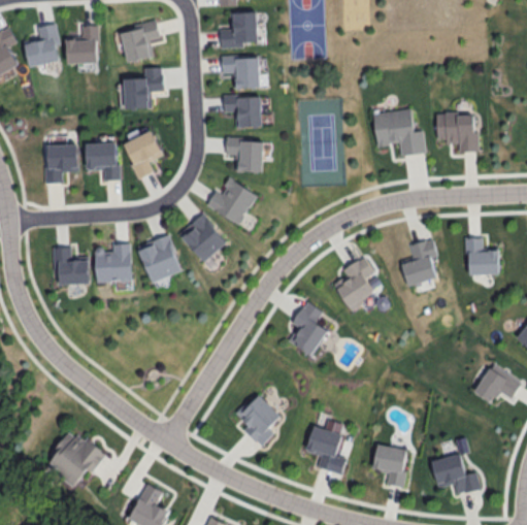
[(257,42),(257,11),(230,12),(231,29),(220,30),(221,48),(243,48),(243,43),(257,42)]
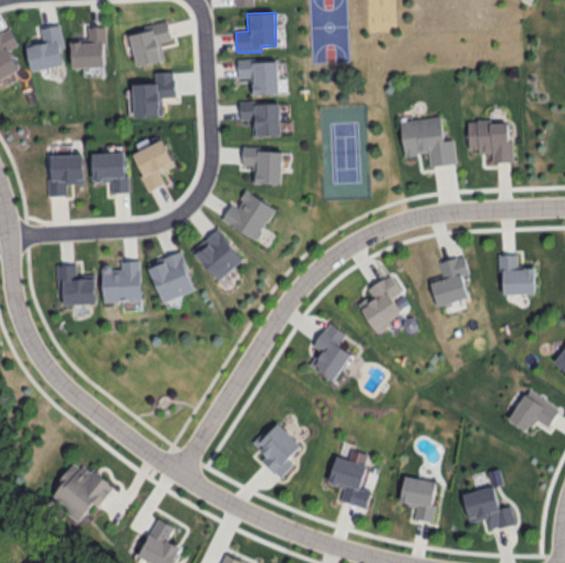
[(135,68),(164,62),(160,44),(171,42),(167,22),(142,27),(143,32),(129,35),(135,68)]
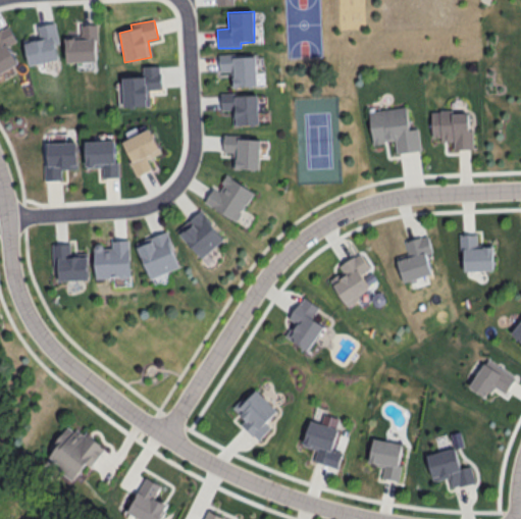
[(39,39),(23,41),(28,66),(57,62),(54,43),(58,43),(55,23),(37,27),(39,39)]
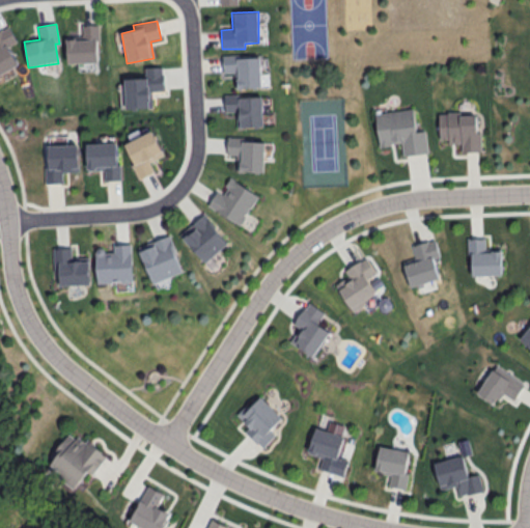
[(81,37),(65,37),(66,64),(99,63),(96,26),(81,26),(81,37)]
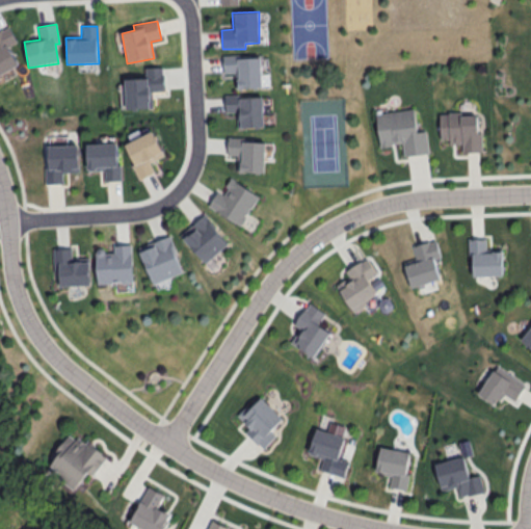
[(0,76),(18,67),(7,48),(17,44),(7,27),(0,30),(0,76)]
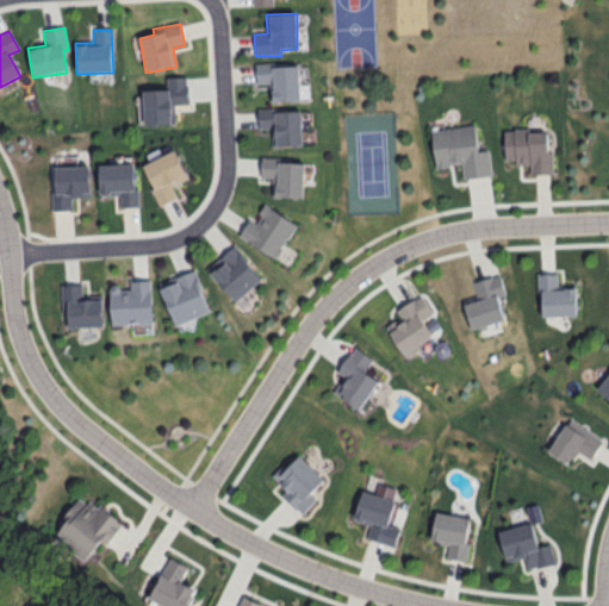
[(268,85),(268,104),(300,102),(299,64),(256,66),(258,86),(268,85)]
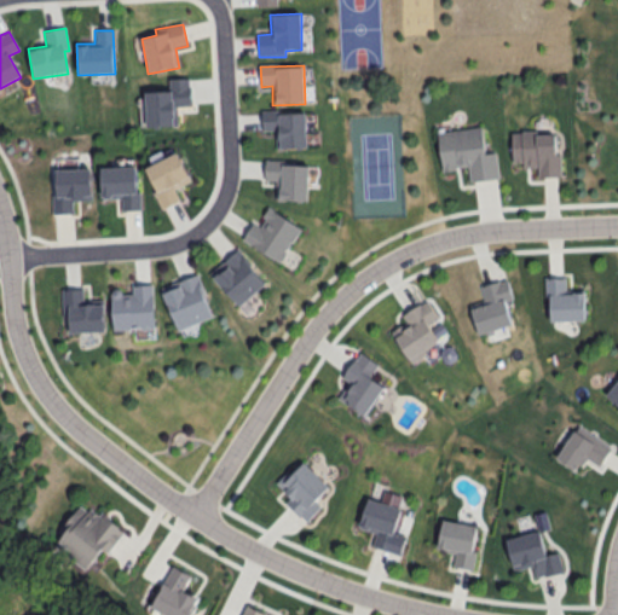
[(145,128),(177,127),(177,108),(190,108),(190,79),(168,79),(168,92),(145,92),(145,128)]
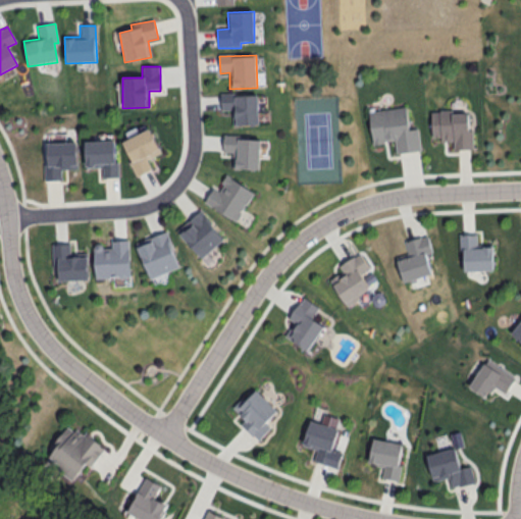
[(231,126),(259,125),(257,95),(220,96),(221,111),(230,111),(231,126)]
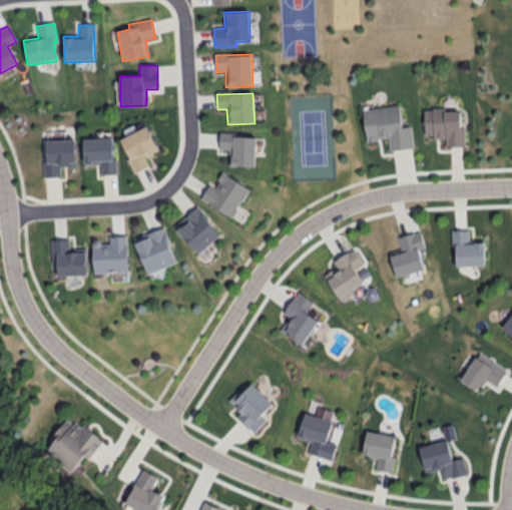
[(388,151),(413,149),(411,127),(401,128),(399,106),(362,110),(366,142),(387,140),(388,151)]
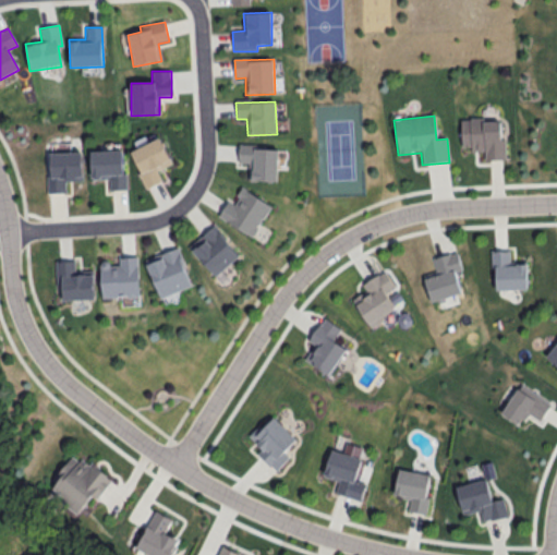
[(461,148),(470,148),(470,154),(484,153),(484,161),(505,160),(505,140),(500,140),(499,122),(484,122),(484,120),(460,120),(461,148)]
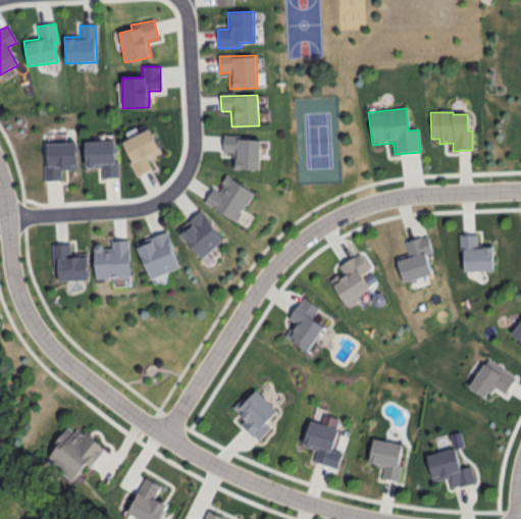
[(136,177),(151,170),(147,160),(160,154),(150,130),(121,142),(136,177)]
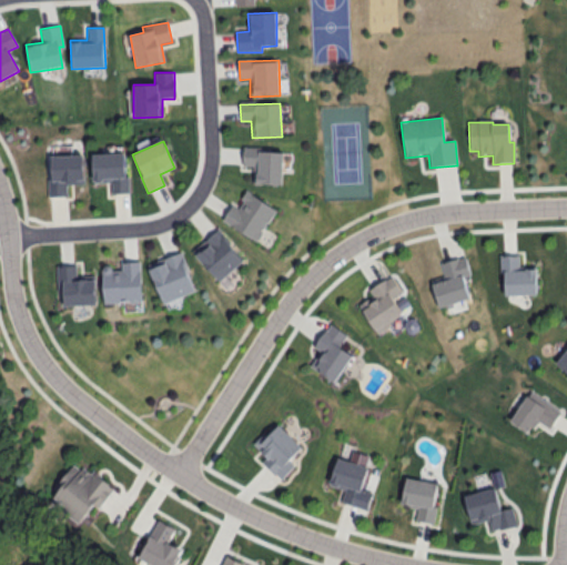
[(253,168),(252,185),(282,185),(283,151),(243,150),(242,168),(253,168)]
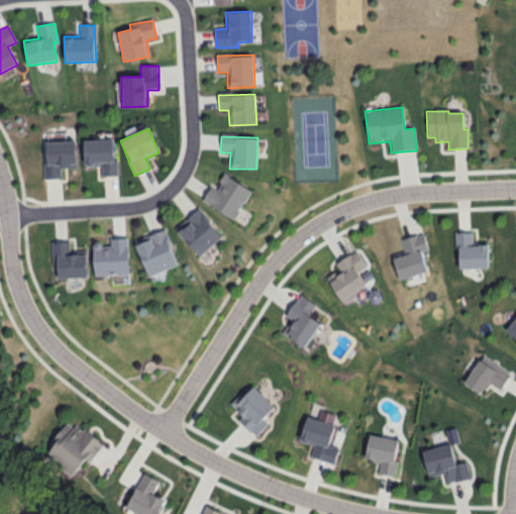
[(84,168),(100,167),(100,177),(117,177),(116,160),(113,160),(112,140),(83,141),(84,168)]
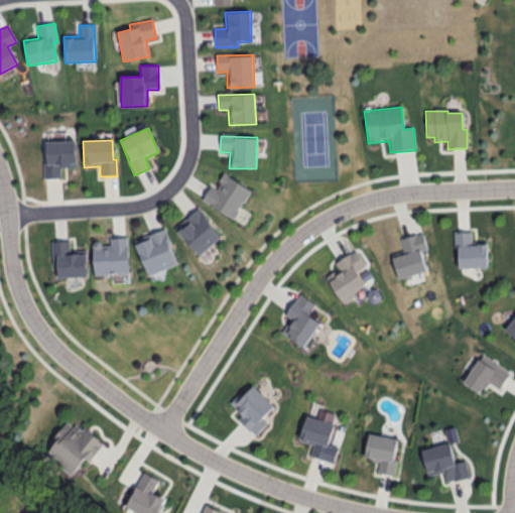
[(44,142),(45,179),(60,179),(60,168),(76,168),(76,141),(44,142)]
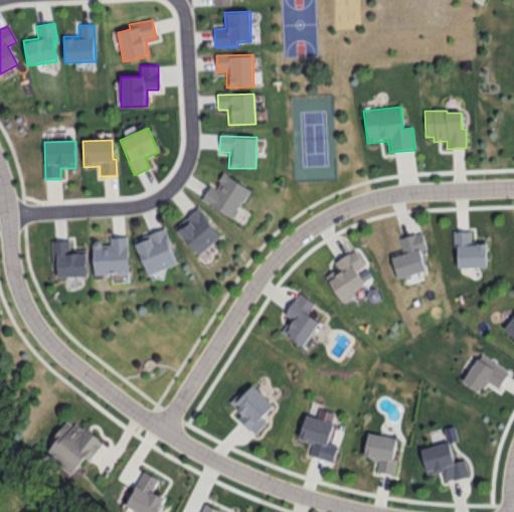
[(250,190),(223,174),(214,188),(210,185),(201,201),(232,220),(250,190)]
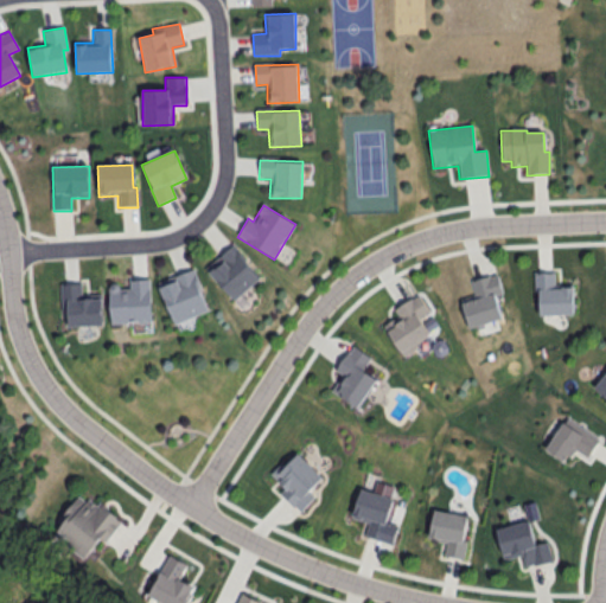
[(234,302),(261,277),(231,245),(205,270),(234,302)]
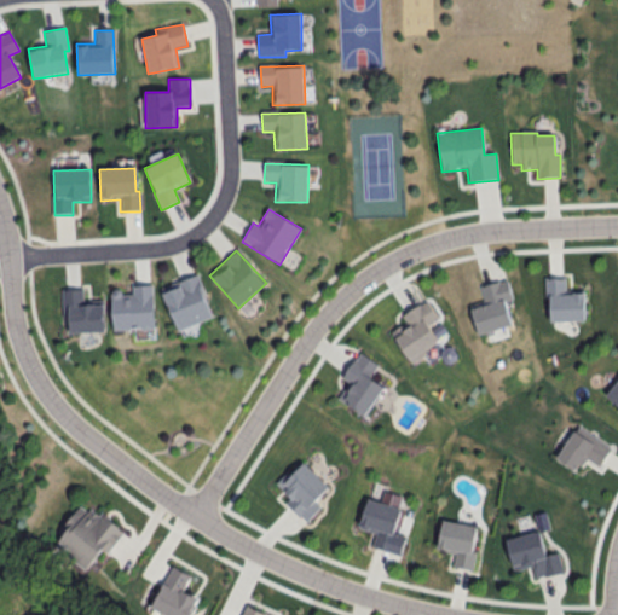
[(160,289),(177,332),(212,318),(196,276),(160,289)]
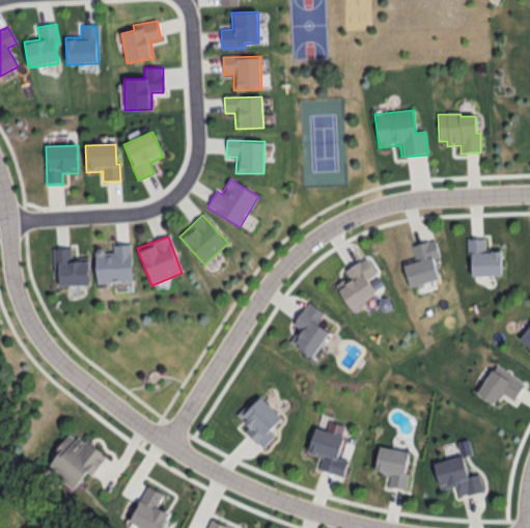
[(501,276),(500,250),(484,250),(484,239),(466,239),(467,253),(471,253),(472,277),(501,276)]
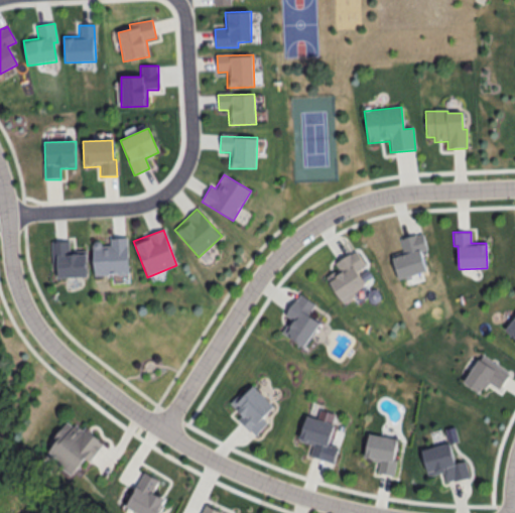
[(397,280),(425,272),(420,252),(426,251),(422,234),(397,240),(401,252),(391,255),(397,280)]
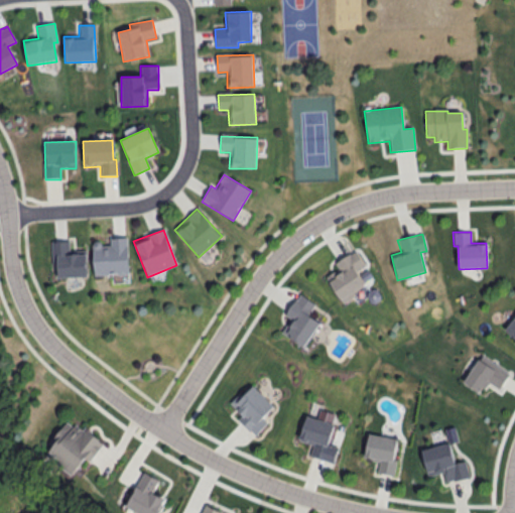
[(93,244),(94,277),(128,275),(126,238),(108,239),(108,244),(93,244)]
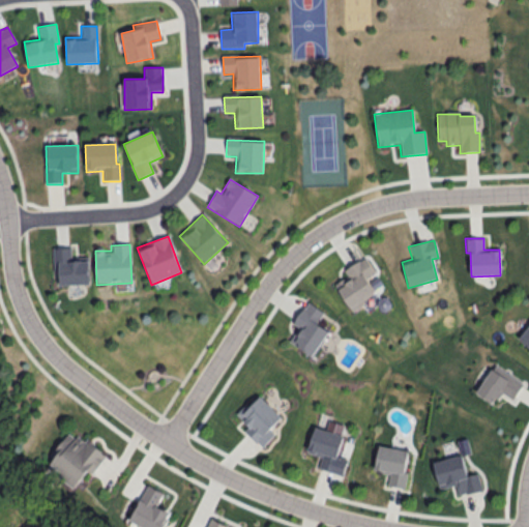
[(53,275),(59,275),(59,286),(88,286),(88,258),(70,258),(70,247),(52,249),(53,275)]
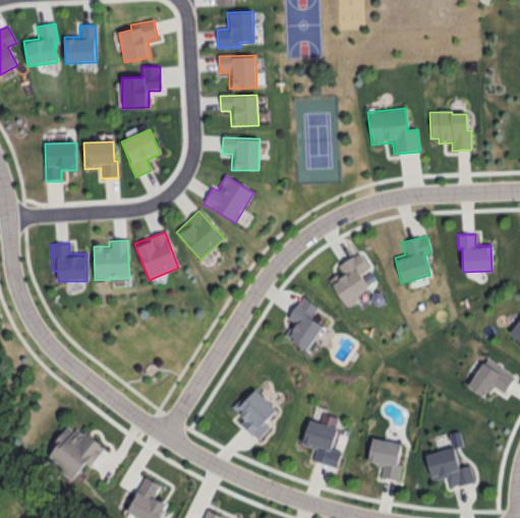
[(343,304),(378,285),(370,272),(369,272),(359,253),(337,266),(341,273),(329,280),(343,304)]
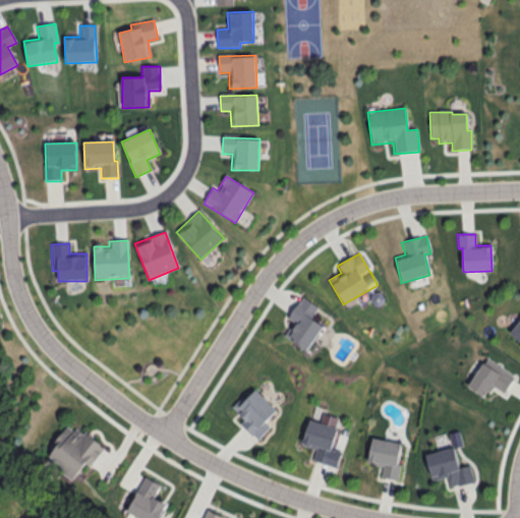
[(292,323),(283,337),(306,352),(323,327),(310,320),(318,308),(301,297),(287,320),(292,323)]
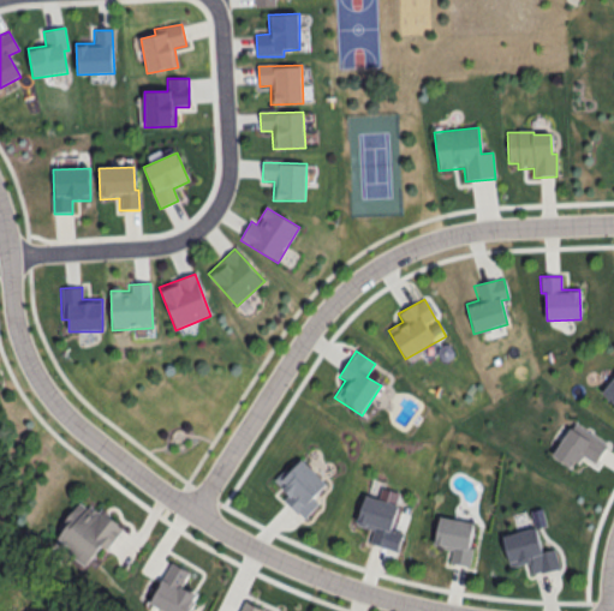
[(613,377),(601,394),(612,403),(608,407),(613,411),(613,377)]
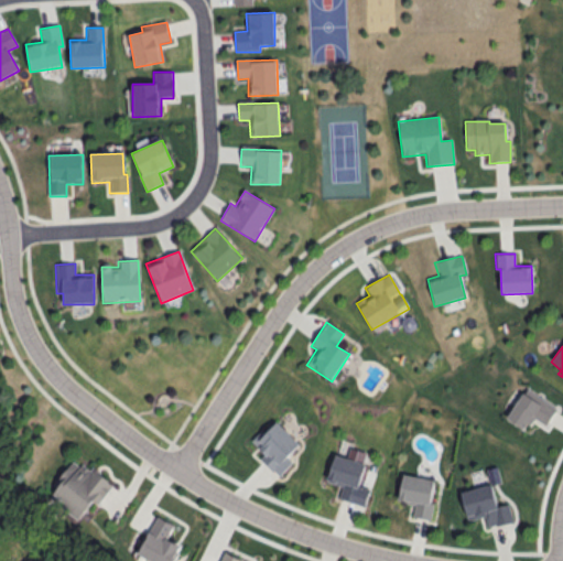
[(506,419),(526,432),(533,420),(544,427),(556,409),(524,389),(506,419)]
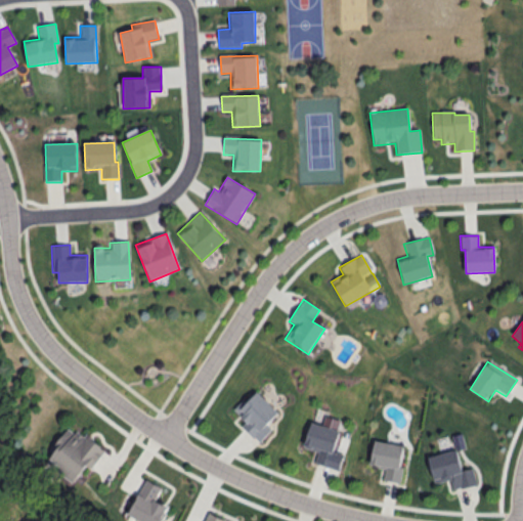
[(277,415),(257,392),(245,403),(243,400),(232,409),(245,423),(241,427),(257,444),(271,431),(266,425),(277,415)]
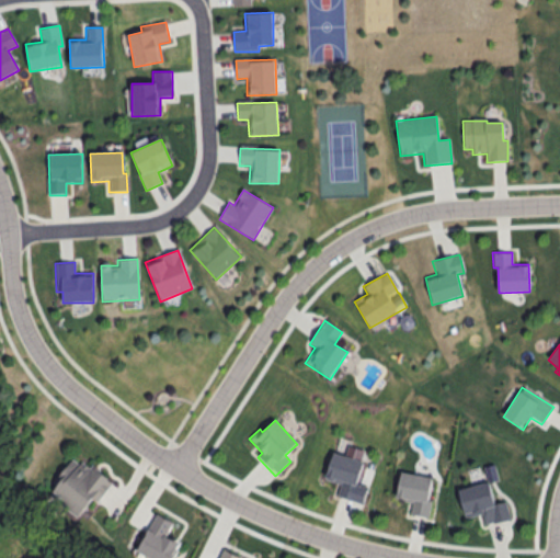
[(111,484),(73,457),(47,493),(79,516),(92,499),(98,503),(111,484)]
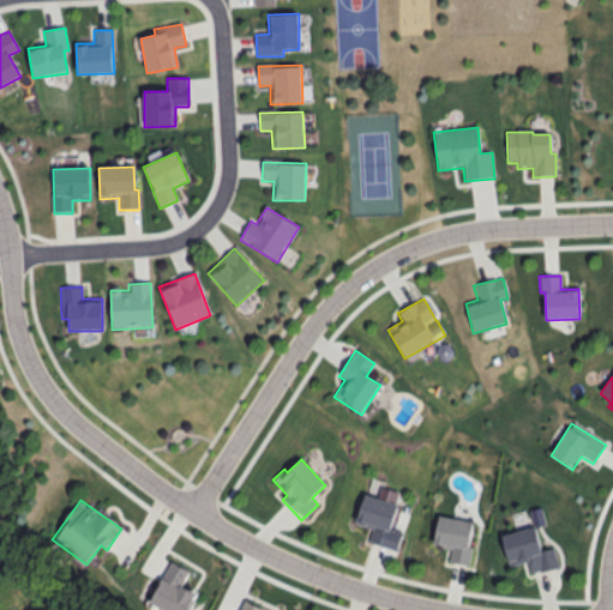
[(473,524),(438,517),(432,545),(448,549),(445,563),(468,568),(472,549),(467,548),(473,524)]
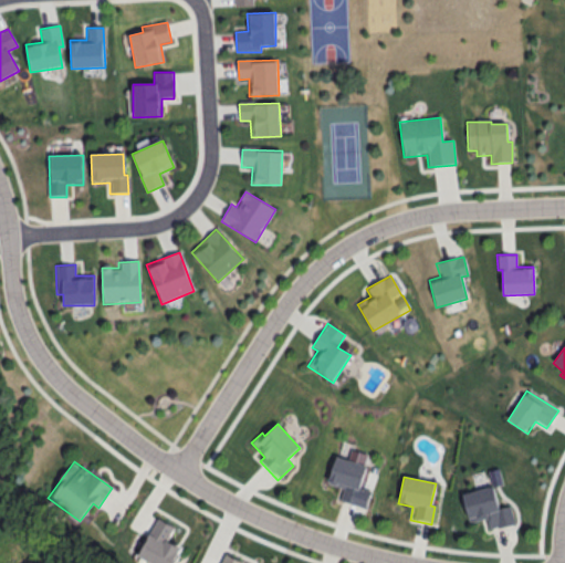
[(462,494),(469,524),(483,521),(485,531),(514,525),(511,507),(498,509),(493,488),(462,494)]
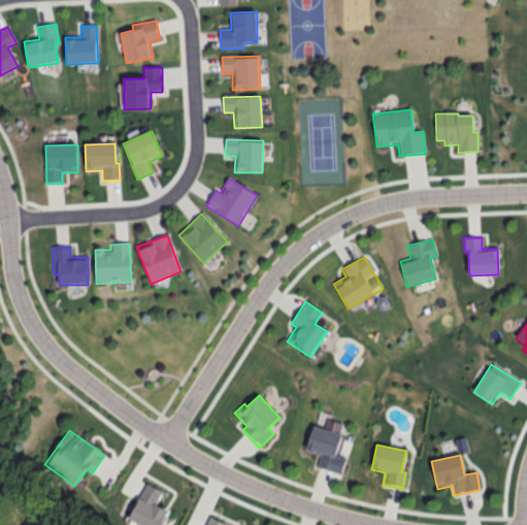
[(129,522),(134,524),(162,524),(169,511),(157,505),(163,492),(145,484),(129,522)]
